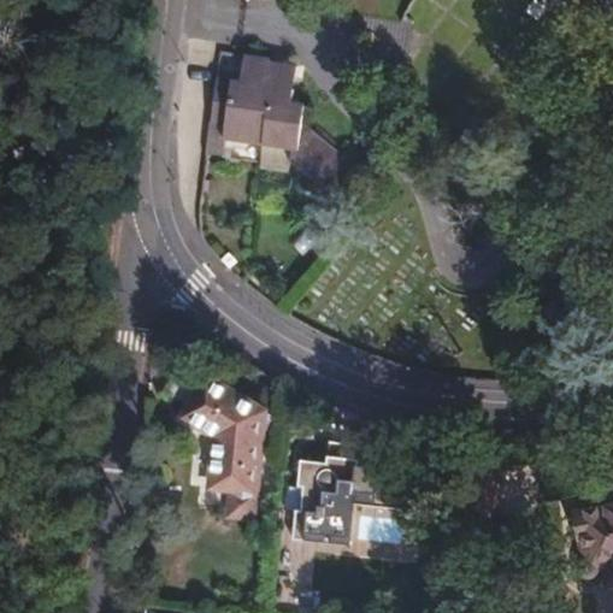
[(298,163),(337,193),(354,163),(304,122),(304,105),(290,105),(294,64),(241,57),(237,81),(213,78),(207,121),(224,123),(222,139),(298,149),(298,163)]
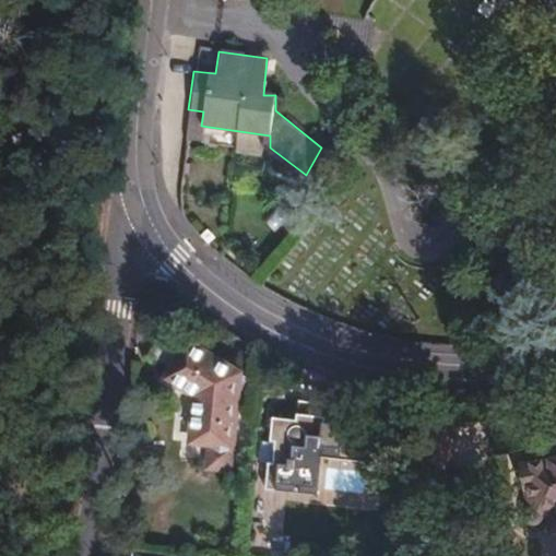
[(194,441),(214,446),(237,449),(244,395),(238,388),(246,370),(192,345),(189,351),(158,336),(148,361),(178,376),(175,385),(201,397),(194,441)]
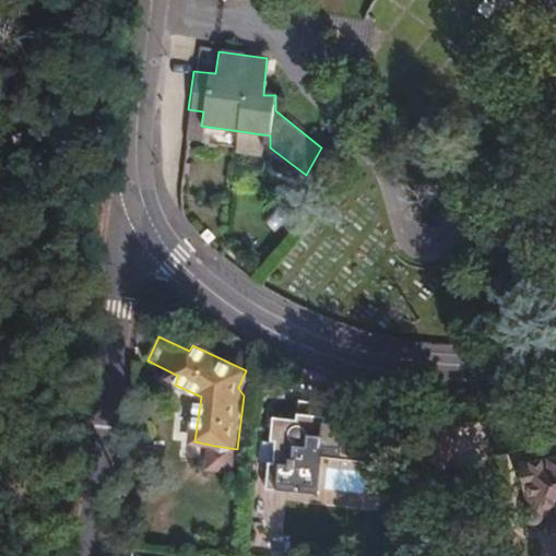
[(386,463),(390,425),(272,411),(262,487),(316,495),(319,457),(386,463)]
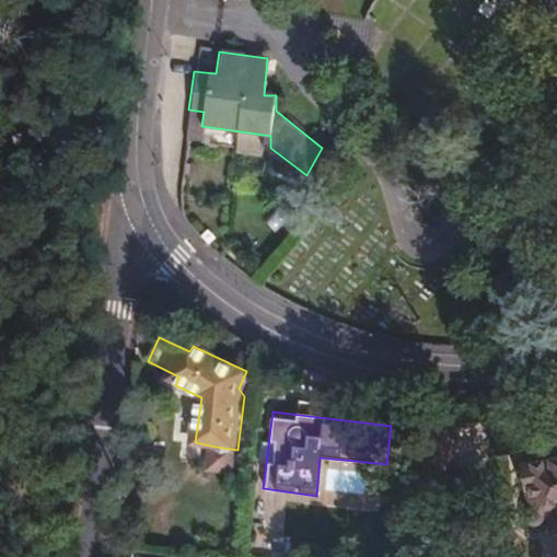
[(442,436),(442,425),(409,421),(408,439),(412,439),(412,448),(418,449),(416,474),(444,478),(450,436),(442,436)]
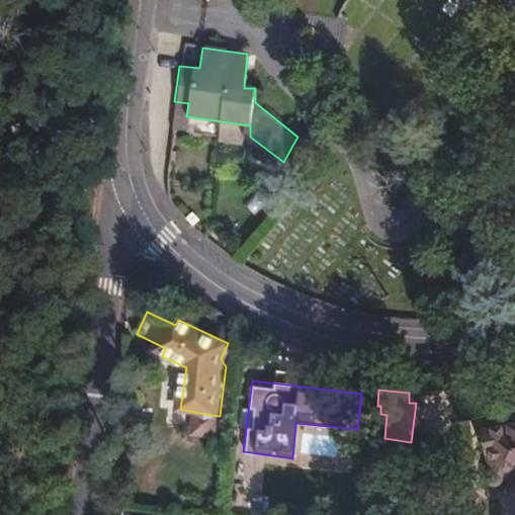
[(220,416),(198,413),(195,433),(217,436),(220,416)]
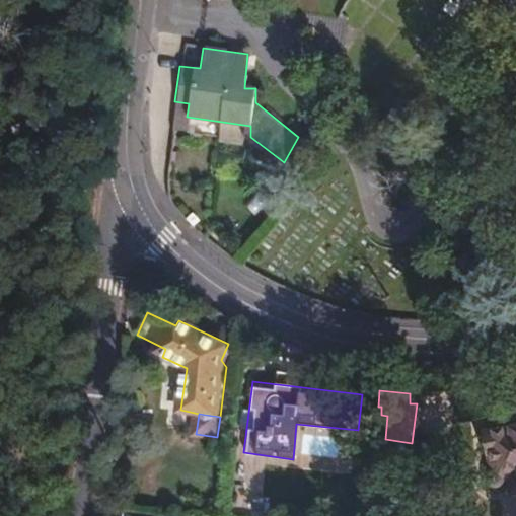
[(515,425),(485,431),(489,455),(487,455),(490,471),(485,477),(486,482),(488,486),(492,489),(496,488),(499,486),(502,481),(506,480),(509,493),(515,491),(515,425)]
